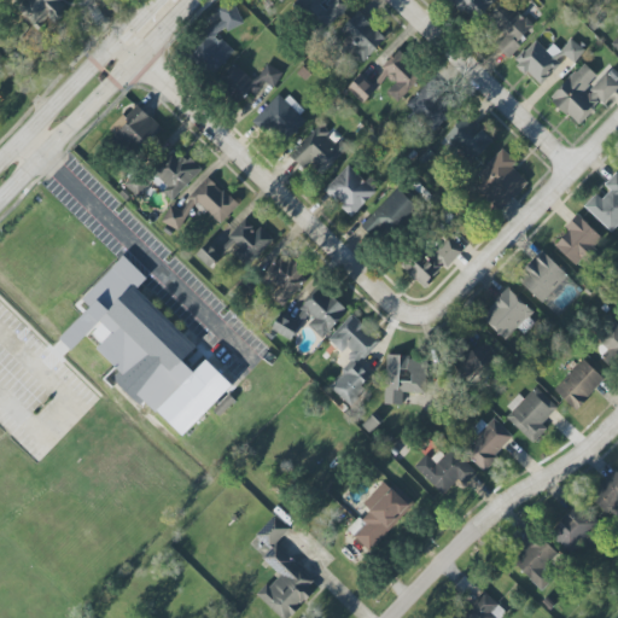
[(18,0),(15,4),(48,33),(69,7),(62,3),(63,0),(18,0)]
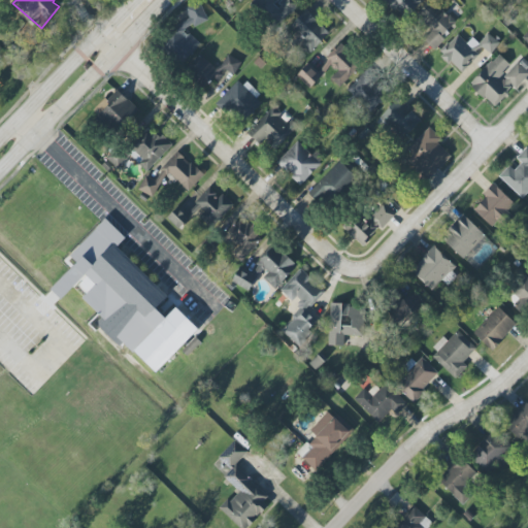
[(276,26),(300,4),(296,0),(281,0),(275,5),(270,0),(267,0),(260,7),(276,26)]
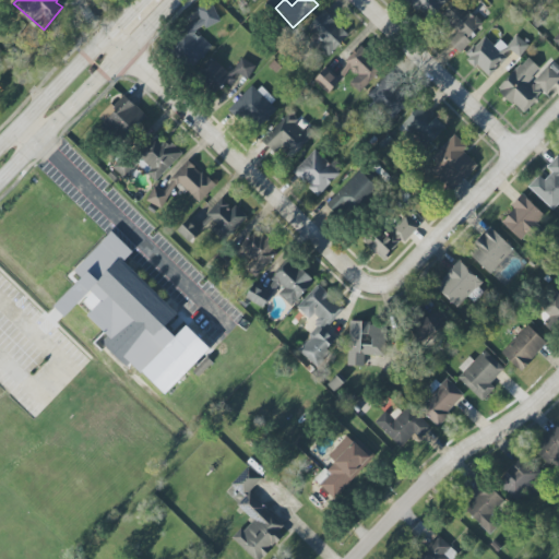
[(448,0),(408,0),(430,20),(448,0)]
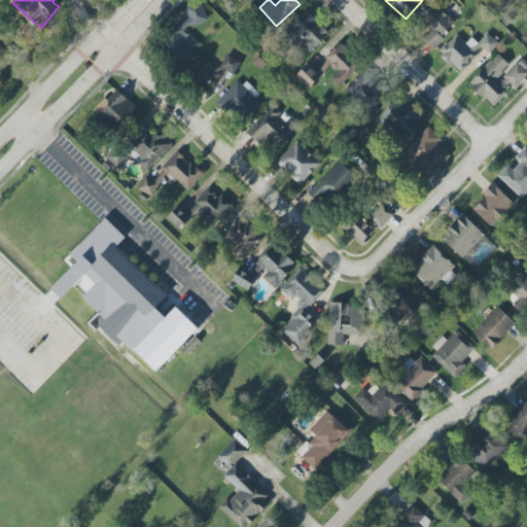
[(427,0),(416,15),(432,29),(422,41),(432,49),(456,22),(429,0),(427,0)]
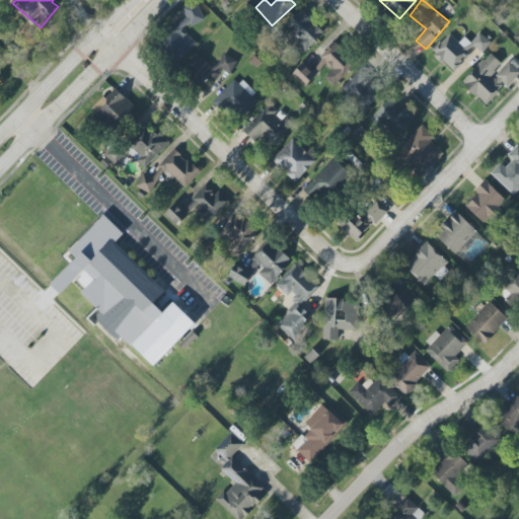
[(197,45),(186,32),(204,14),(192,1),(182,11),(187,15),(158,43),(177,63),(197,45)]
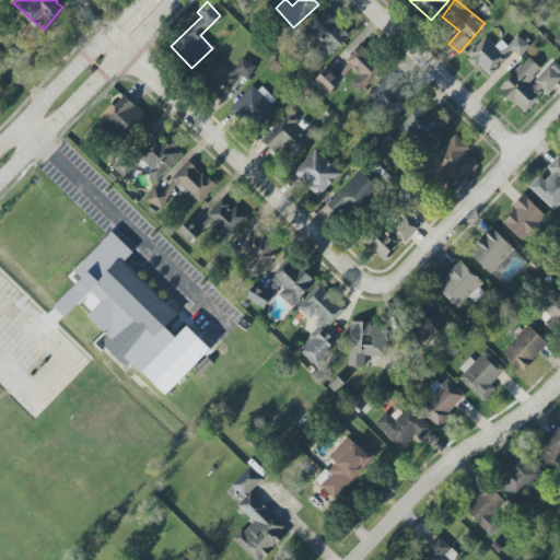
[(307,26),(323,42),(319,45),(328,56),(349,36),(325,10),(307,26)]
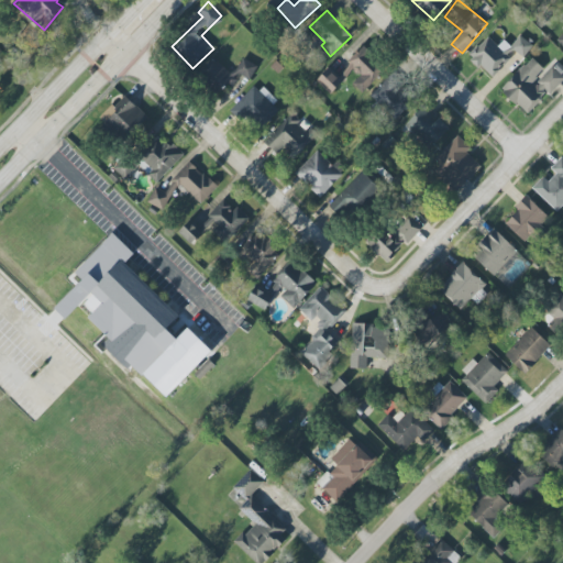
[(510,48),(523,57),(532,45),(519,35),(510,48)]
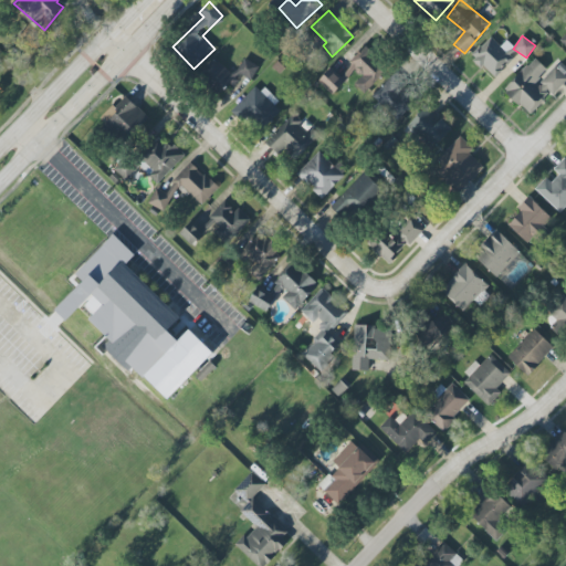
[(500,46),(491,37),(471,55),(492,79),(513,60),(507,53),(513,48),(506,41),(500,46)]
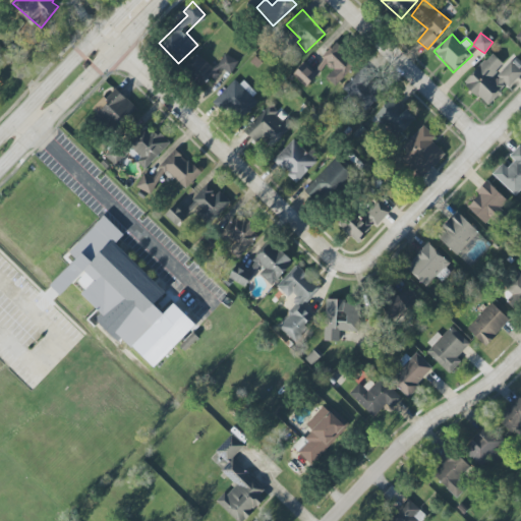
[(320,60),(332,71),(327,76),(336,85),(356,63),(335,44),(320,60)]
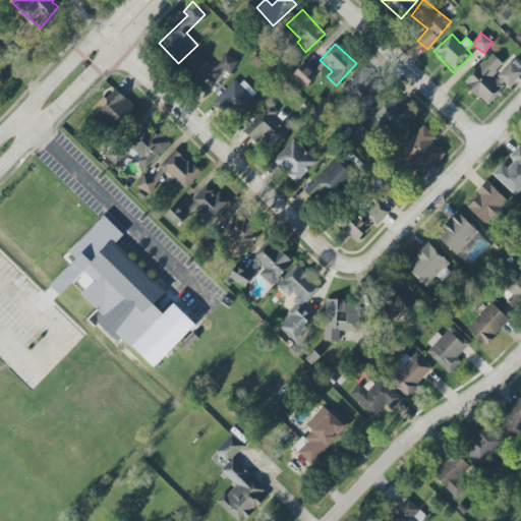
[(463,83),(488,107),(520,70),(510,60),(505,65),(491,53),(463,83)]
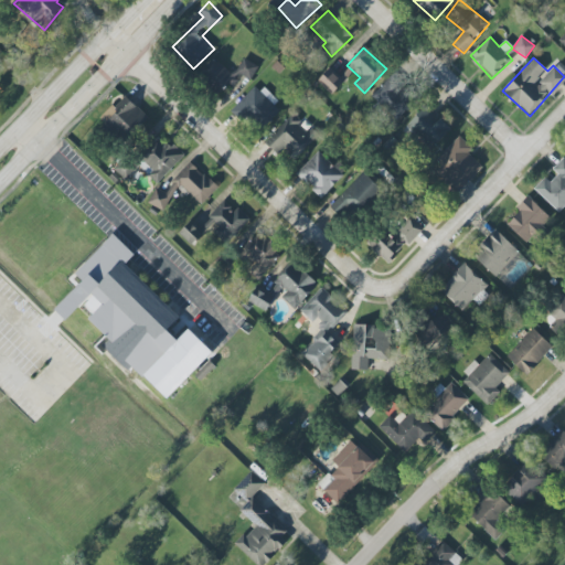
[(258,65),(243,59),(236,73),(252,80),(258,65)]
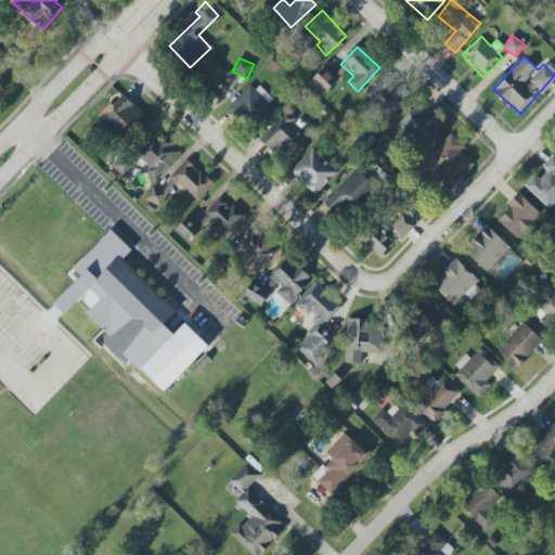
[(230,76),(213,59),(197,75),(215,91),(230,76)]
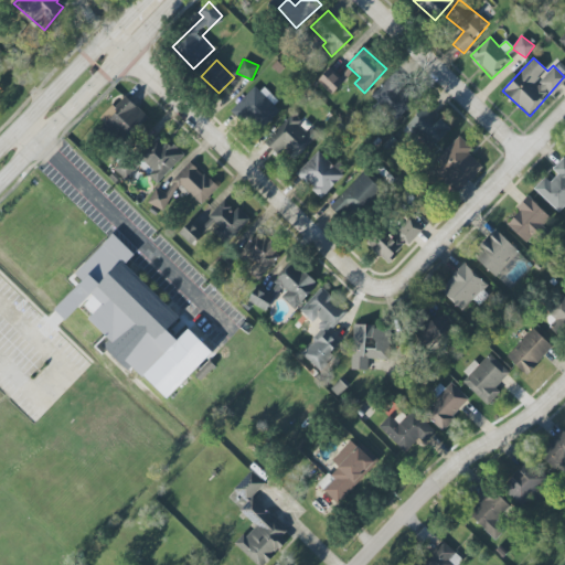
[(317,81),(331,95),(343,82),(329,68),(317,81)]
